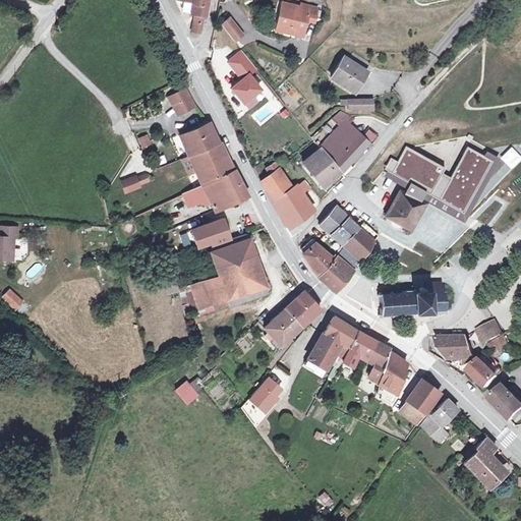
[(175,0),(180,11),(195,14),(192,31),(195,32),(200,33),(204,16),(207,0),(175,0)]
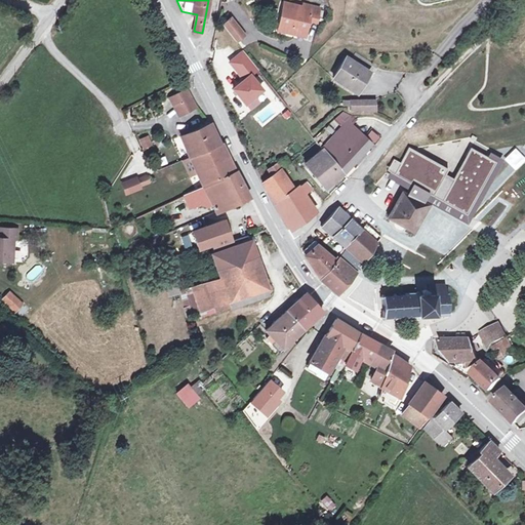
[(284,2),(277,31),(291,34),(293,28),(296,29),(298,31),(307,33),(310,22),(317,23),(320,8),(305,4),(304,6),(284,2)]
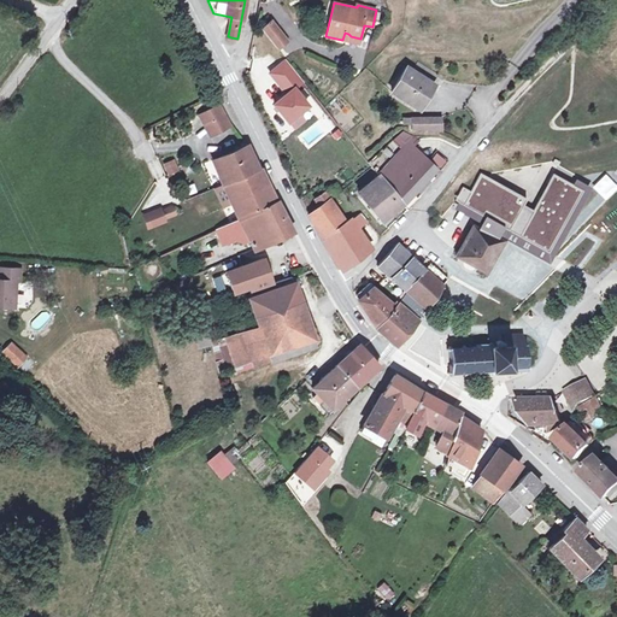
[(272,19),(262,29),(278,50),(289,41),(272,19)]
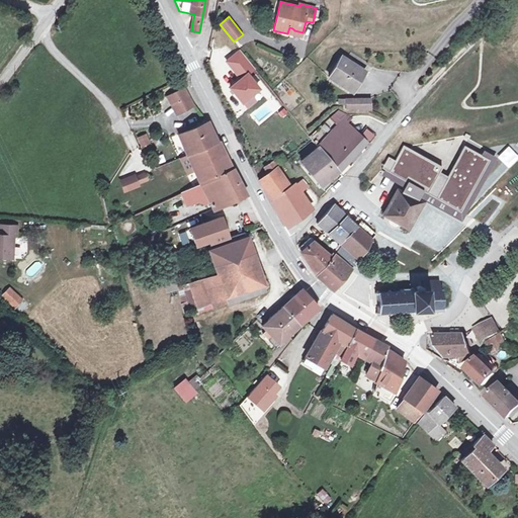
[(289,27),(287,33),(301,37),(303,32),(294,30),(292,28),(289,27)]
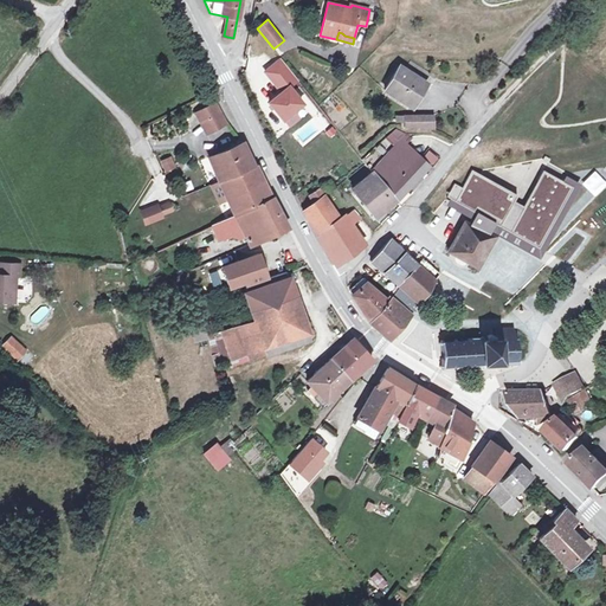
[(296,81),(278,59),(264,71),(282,92),(269,102),(282,118),(302,103),(289,86),(296,81)]
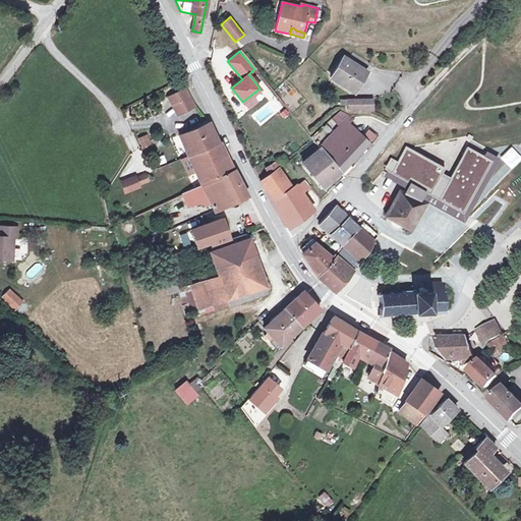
[(344,56),(331,77),(352,92),(365,70),(370,63),(353,52),(349,60),(344,56)]
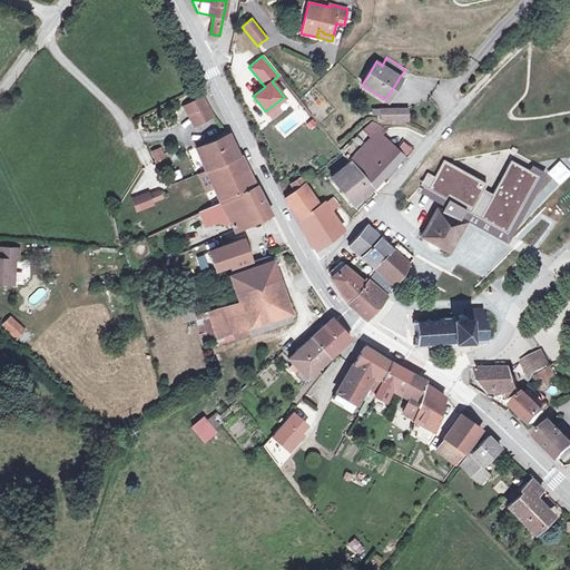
[(202,96),(192,101),(202,120),(212,116),(202,96)]
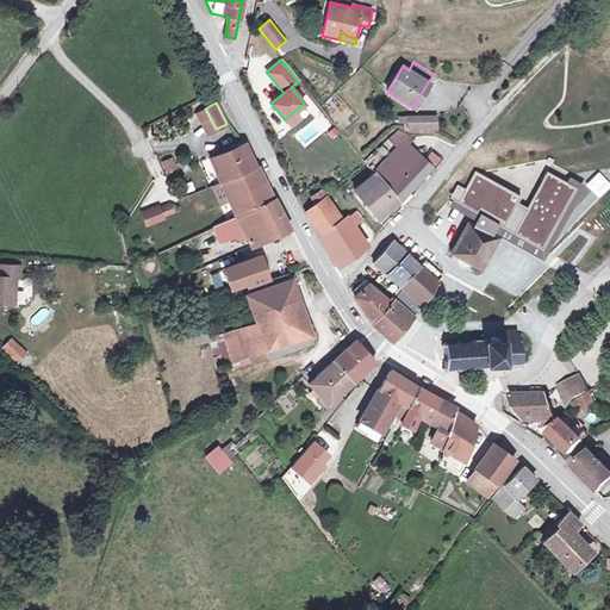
[(205,109),(199,112),(210,132),(216,129),(205,109)]
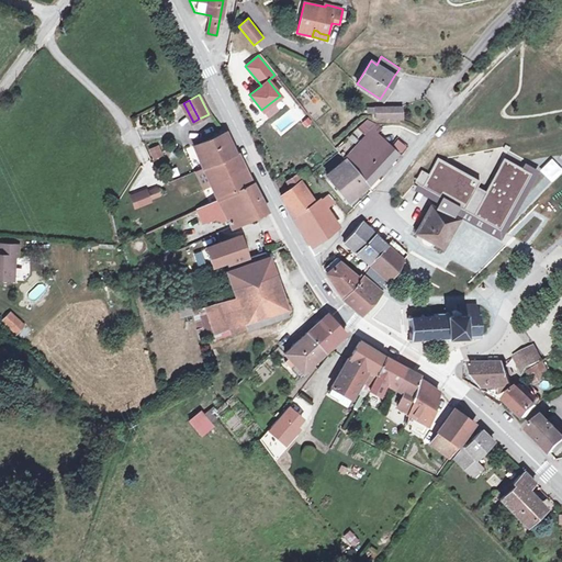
[(402,107),(374,107),(374,113),(374,119),(388,117),(388,120),(402,120),(402,107)]
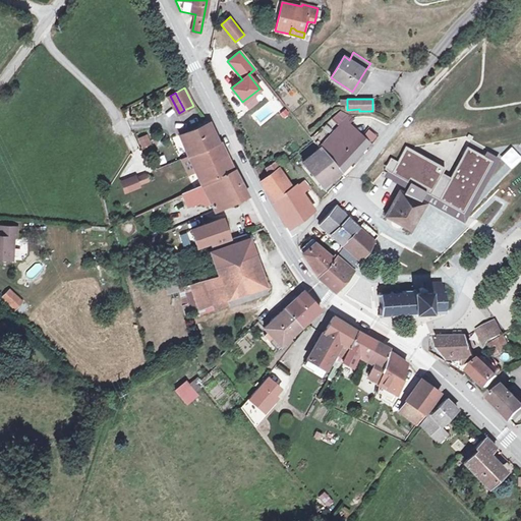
[(340,110),(336,114),(343,120),(345,118),(349,115),(340,110)]
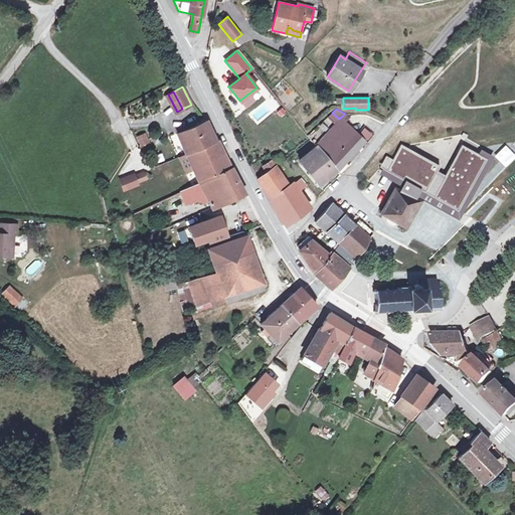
[(334,125),(332,126),(348,142),(356,134),(357,132),(341,117),(339,119),(334,125)]
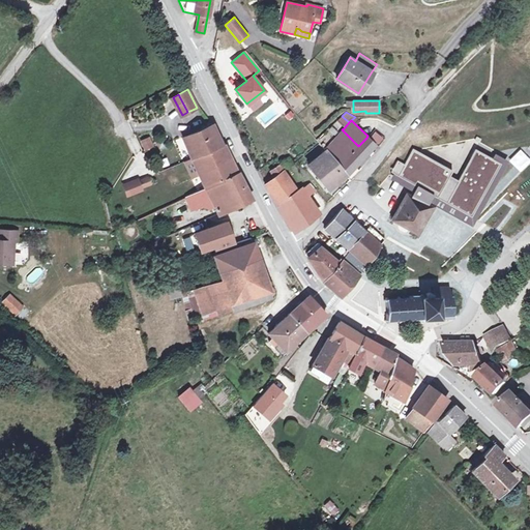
[(212,124),(183,137),(192,157),(223,144),(212,124)]
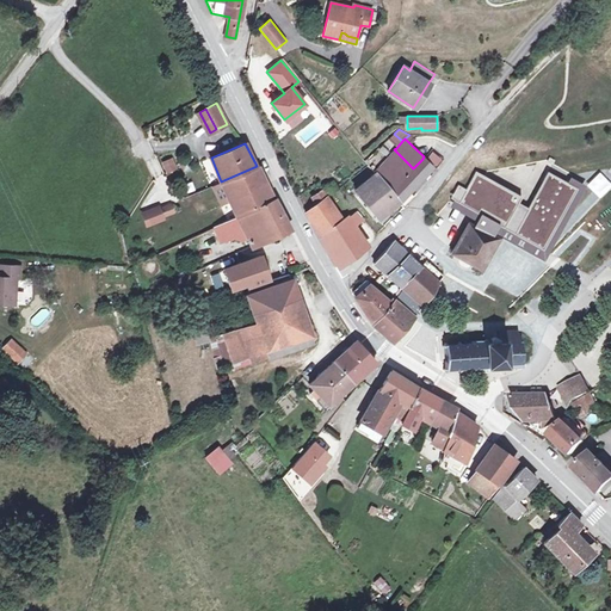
[(394,149),(374,171),(376,174),(397,201),(412,186),(418,191),(425,183),(420,178),(421,177),(426,180),(434,171),(431,167),(423,159),(413,168),(394,149)]
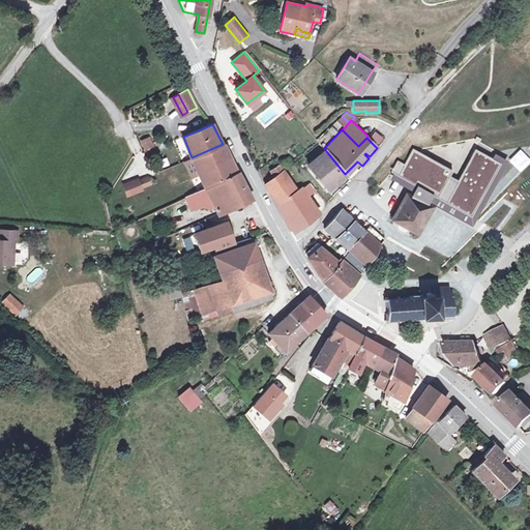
[(140,141),(144,151),(154,147),(150,137),(140,141)]
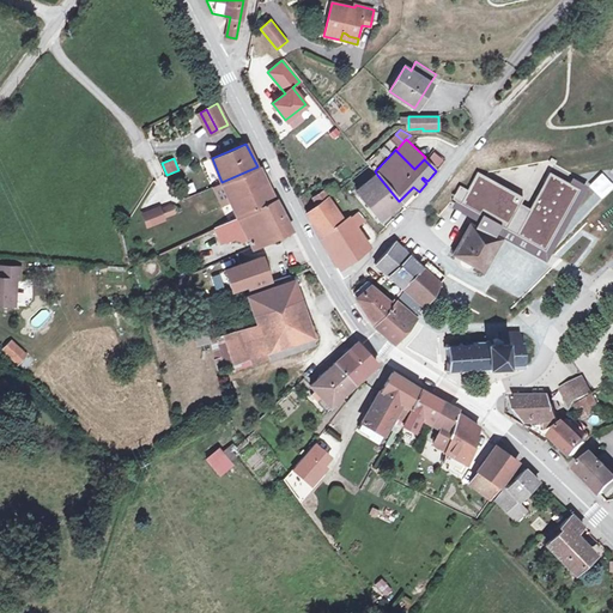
[(258,167),(222,182),(223,184),(231,201),(238,217),(275,199),(268,186),(267,186),(262,176),(258,167)]
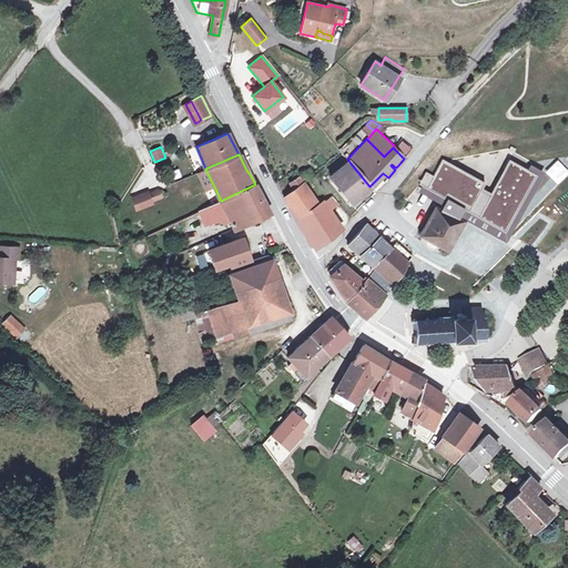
[(440,211),(435,208),(421,235),(447,251),(464,222),(469,211),(489,222),(507,231),(536,175),(509,159),(490,194),(480,189),(485,183),(443,159),(433,175),(426,172),(418,184),(446,200),(440,211)]
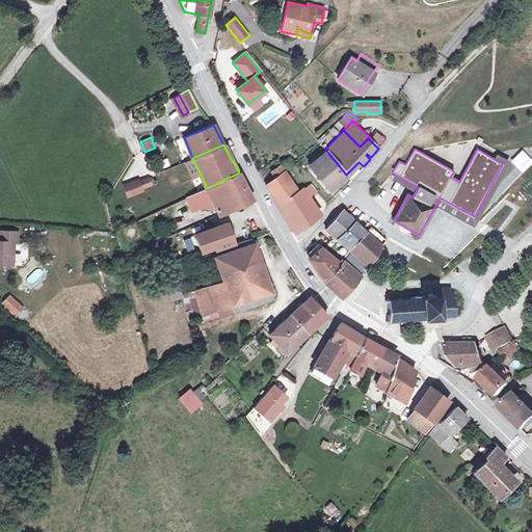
[(327,152),(309,166),(328,190),(346,175),(327,152)]
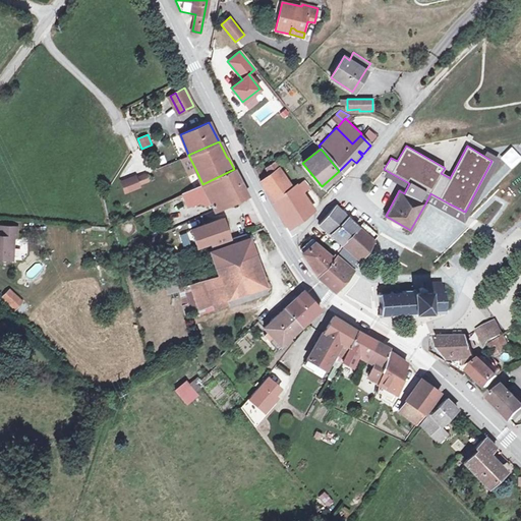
[(188,175),(196,171),(189,157),(181,160),(188,175)]
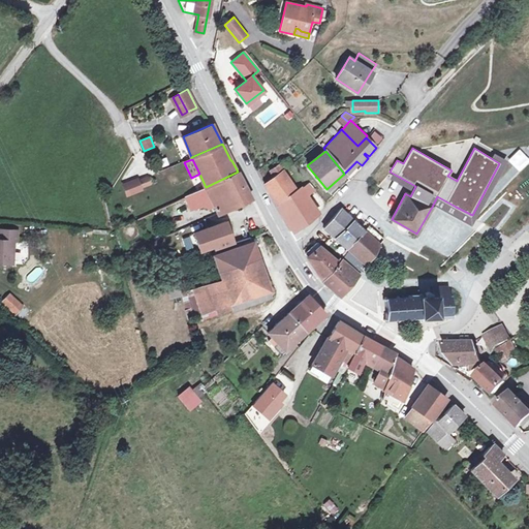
[(279,164),(270,170),(274,178),(283,170),(279,164)]
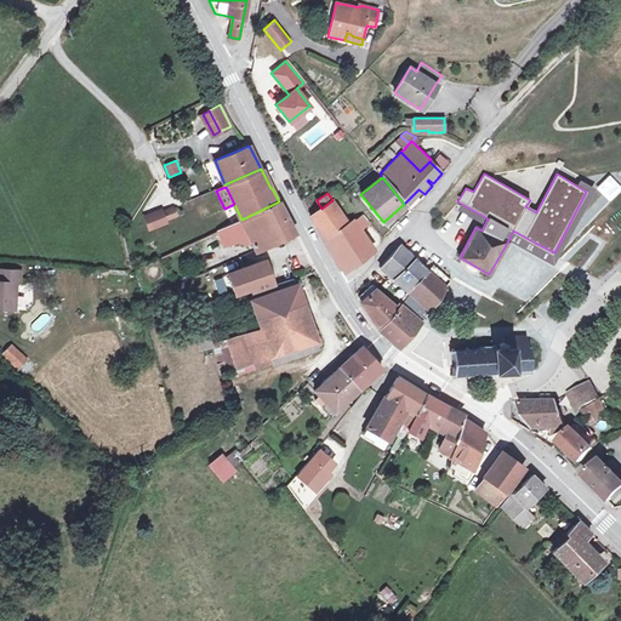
[(322,209),(311,216),(318,228),(341,214),(332,200),(322,209)]
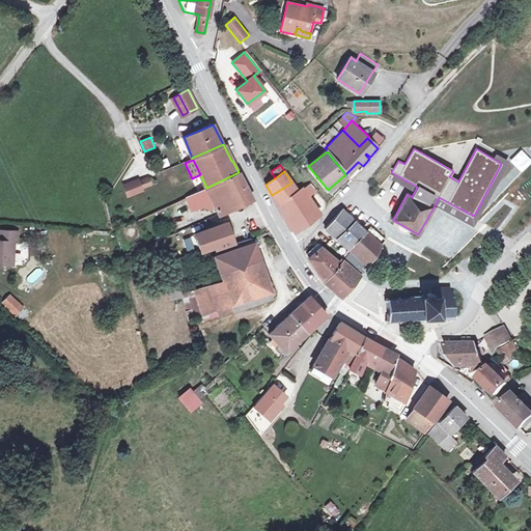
[(205,188),(205,189),(211,200),(218,216),(253,200),(251,197),(239,172),(206,188),(205,188)]
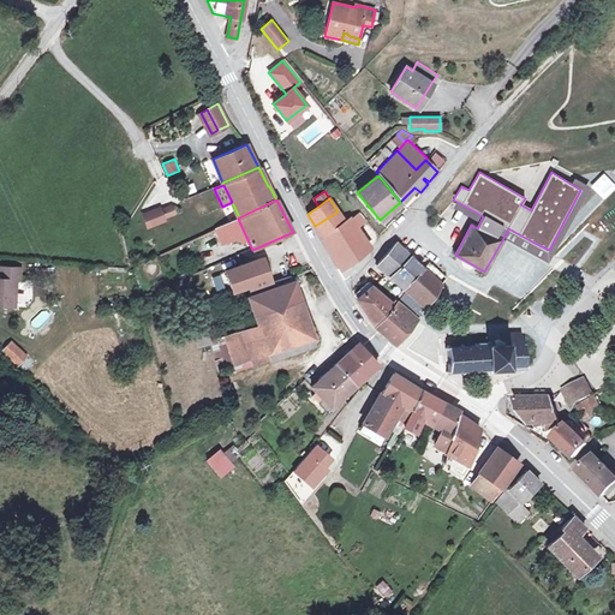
[(172,206),(161,210),(165,218),(174,214),(172,206)]
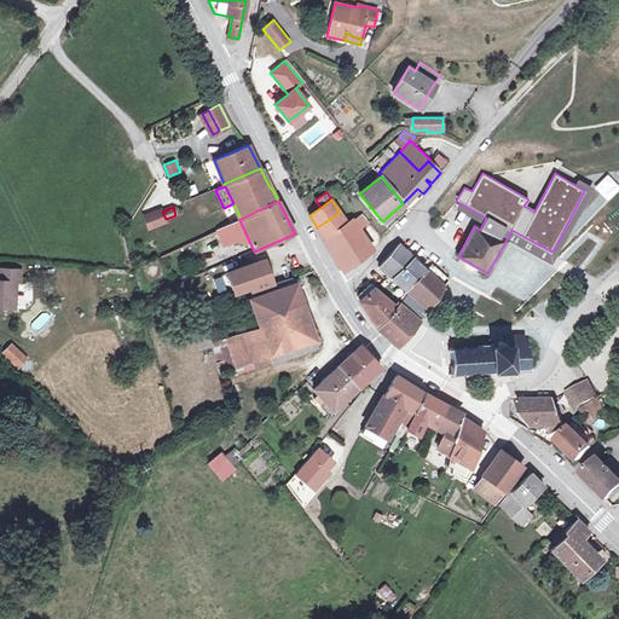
[(160,210),(145,217),(149,227),(165,221),(160,210)]
